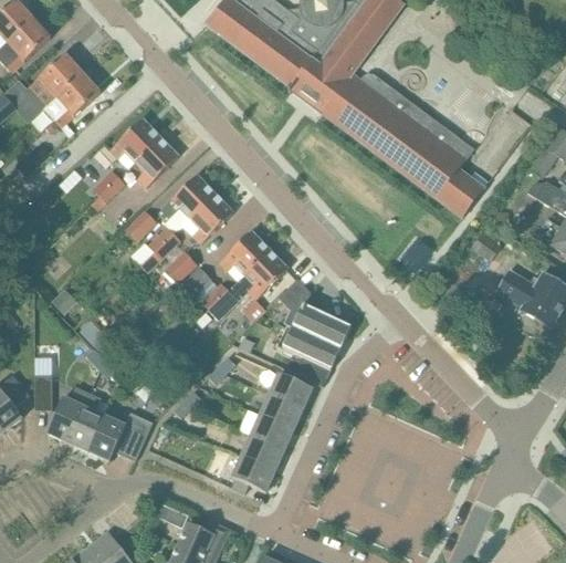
[(0,48),(33,18),(18,0),(16,0),(0,13),(0,48)]
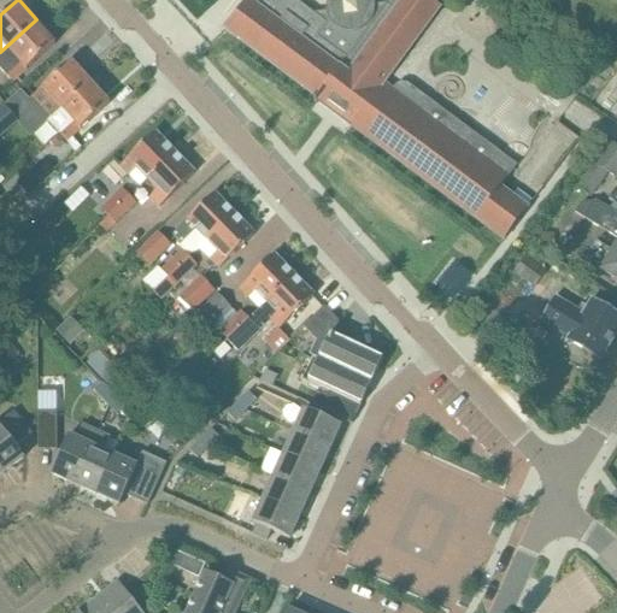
[(395,83),(392,88),(383,81),(388,74),(389,74),(441,4),(436,0),(387,0),(375,3),(374,0),(329,0),(328,9),(315,10),(300,0),(246,0),(225,27),(257,49),(256,51),(257,51),(258,51),(266,56),(265,57),(266,58),(266,57),(317,94),(315,99),(317,100),(323,92),(356,116),(351,123),(352,124),(353,123),(365,133),(364,134),(366,135),(366,134),(393,153),(392,154),(394,155),(395,154),(422,174),(421,175),(422,176),(423,175),(450,195),(448,196),(450,198),(451,196),(505,236),(528,206),(500,186),(517,163),(406,81),(401,80),(395,83)]
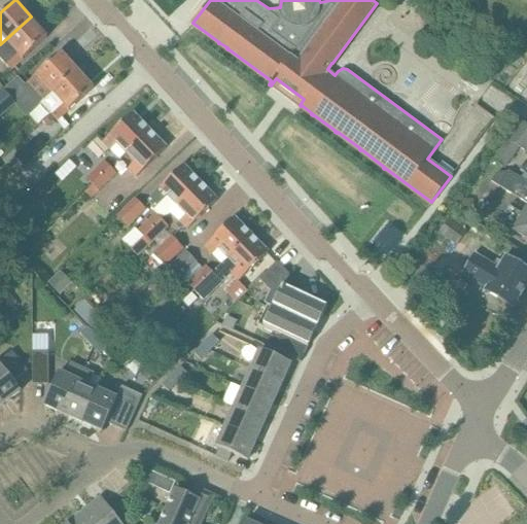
[(47,35),(31,16),(0,44),(0,46),(8,57),(4,60),(11,68),(47,35)]
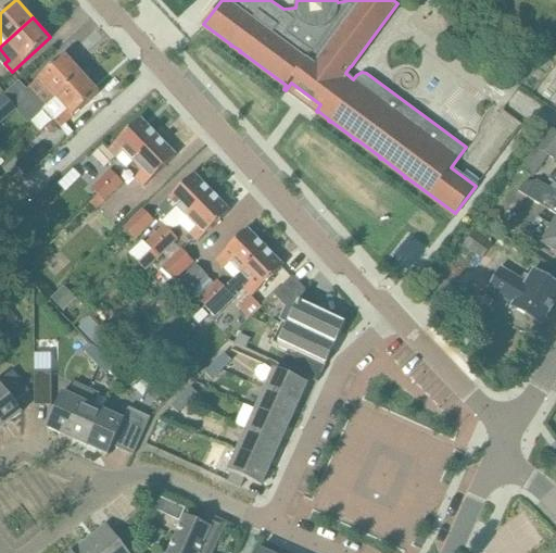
[(46,102),(47,103),(81,72),(65,53),(26,88),(42,105),(46,102)]
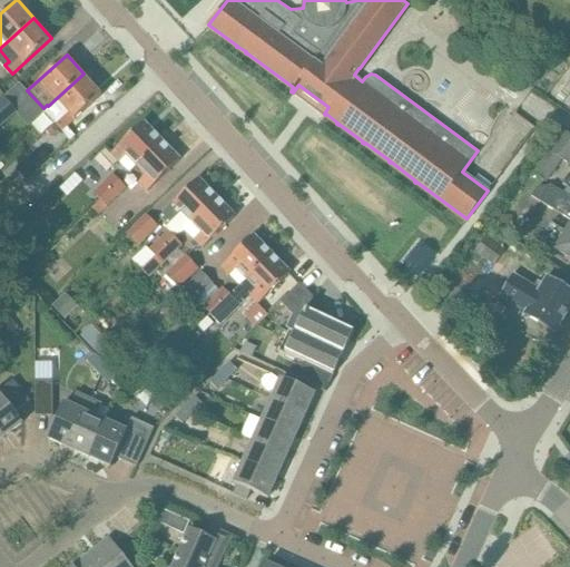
[(101,94),(84,74),(48,106),(58,117),(55,120),(62,128),(101,94)]
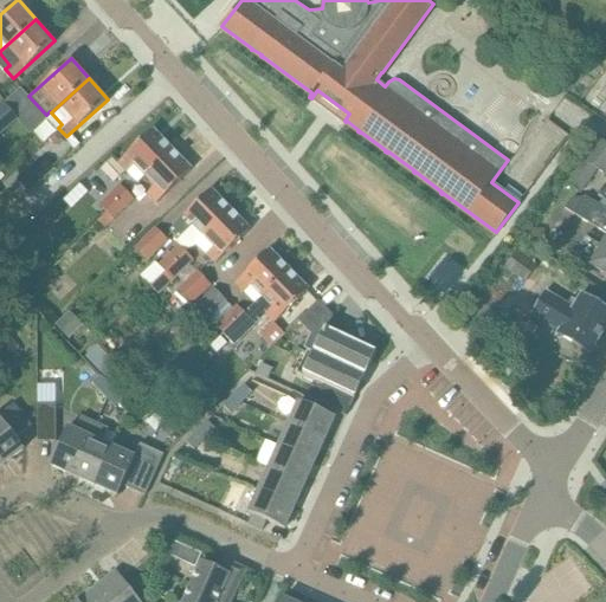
[(0,133),(18,117),(4,101),(0,103),(0,133)]
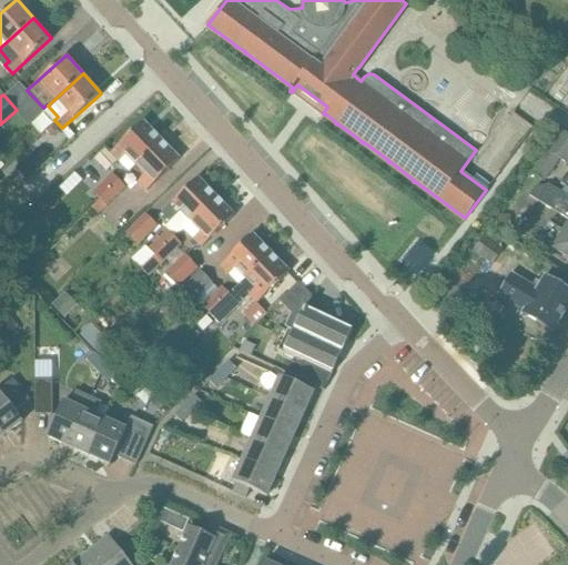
[(137,162),(161,138),(143,120),(112,150),(120,159),(130,169),(137,162)]
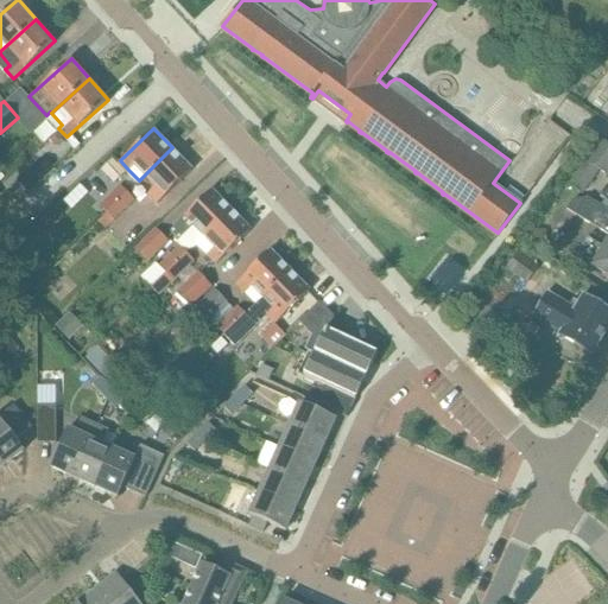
[(607,172),(607,140),(601,137),(569,182),(583,192),(600,167),(607,172)]
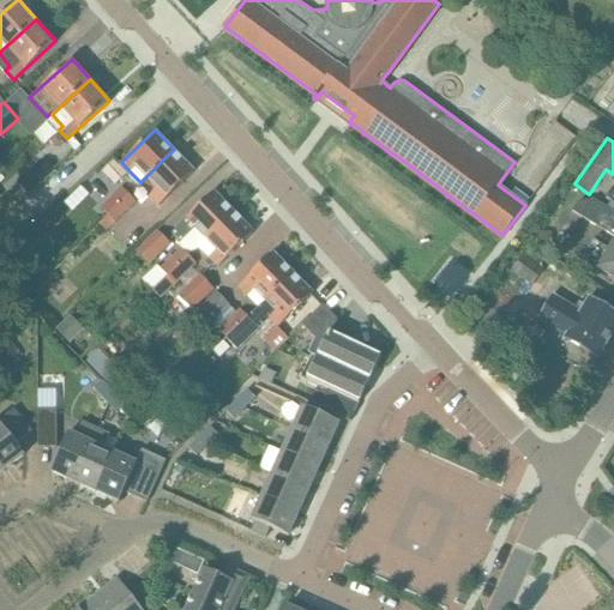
[(174,149),(148,175),(158,186),(150,193),(160,203),(194,169),(174,149)]
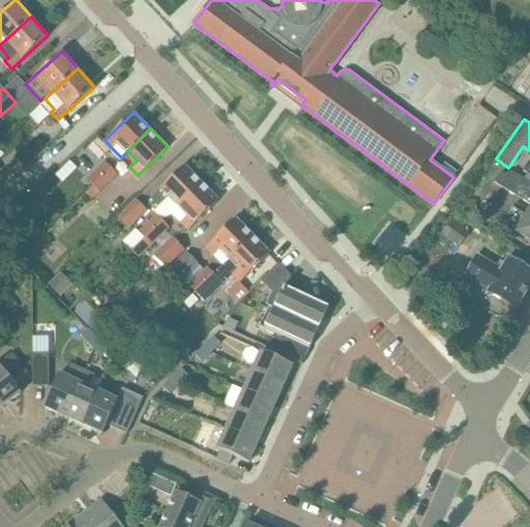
[(15,154),(6,163),(16,172),(24,165),(15,154)]
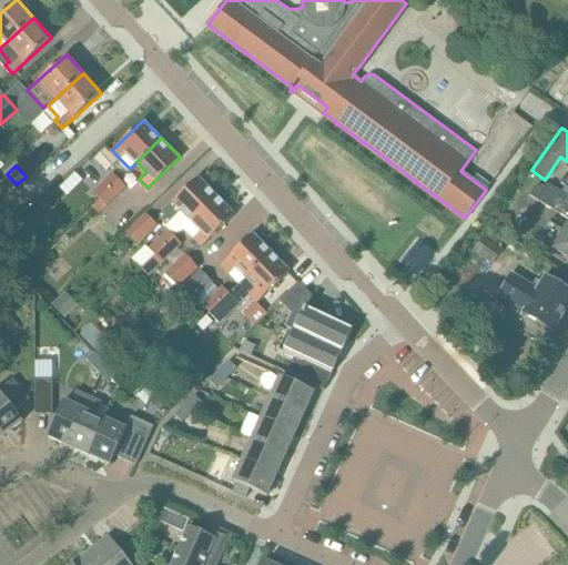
[(101,198),(120,178),(113,171),(93,190),(101,198)]
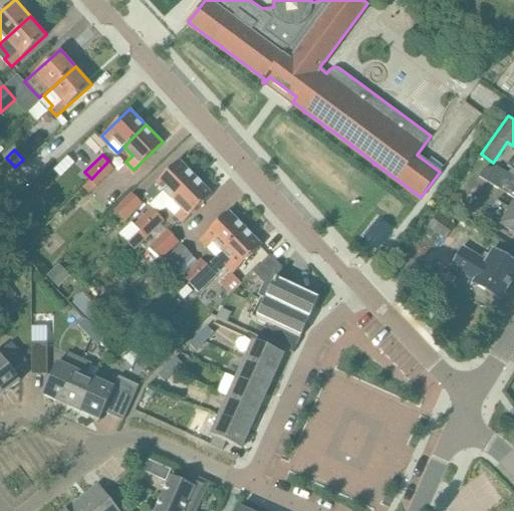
[(166,204),(195,176),(180,160),(165,174),(155,183),(144,194),(151,202),(153,200),(162,208),(166,204)]
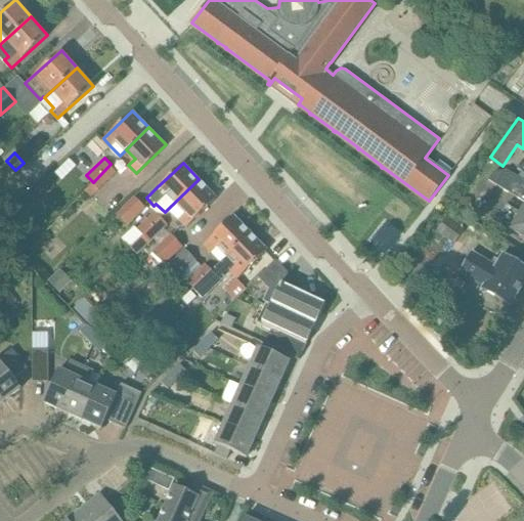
[(117,171),(111,164),(93,182),(85,189),(91,196),(117,171)]
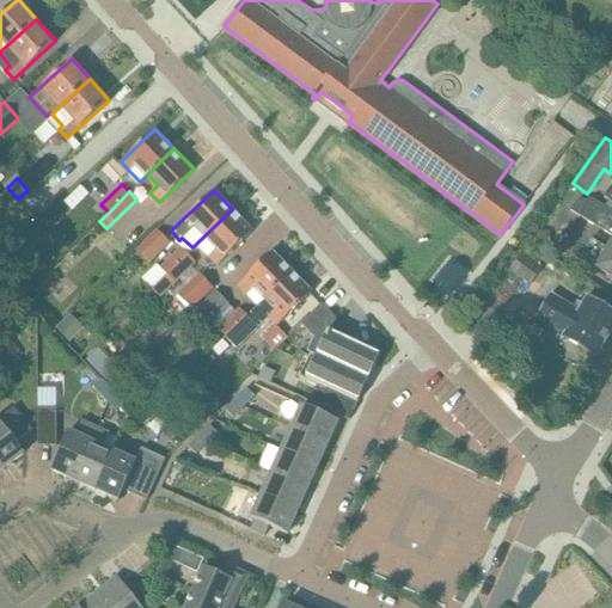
[(12,206),(18,200),(11,192),(5,198),(12,206)]
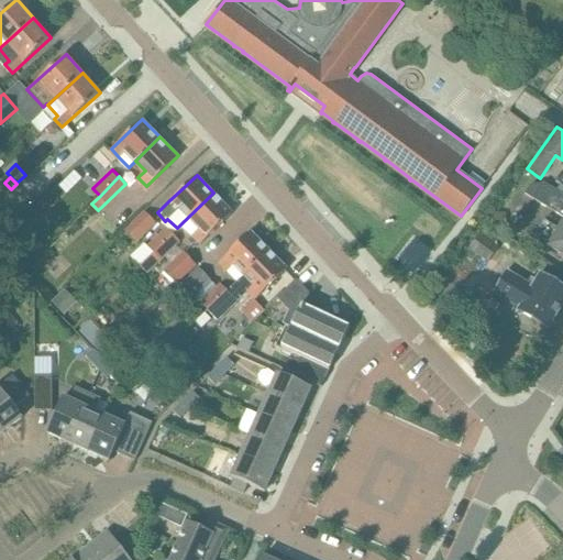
[(549,243),(562,252),(562,177),(556,188),(543,179),(542,182),(531,183),(526,191),(562,213),(562,219),(559,228),(548,221),(538,237),(549,243)]
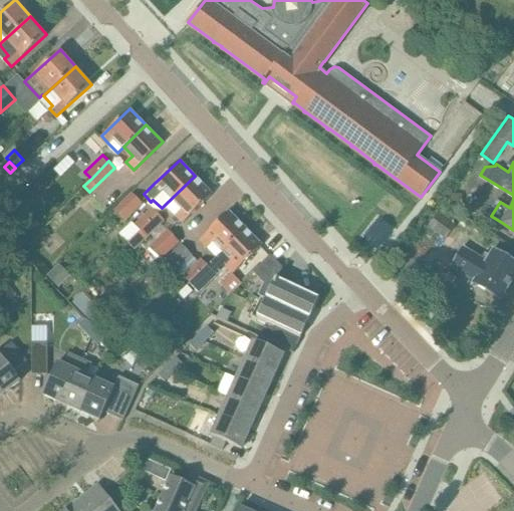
[(212,193),(195,176),(166,204),(183,221),(212,193)]
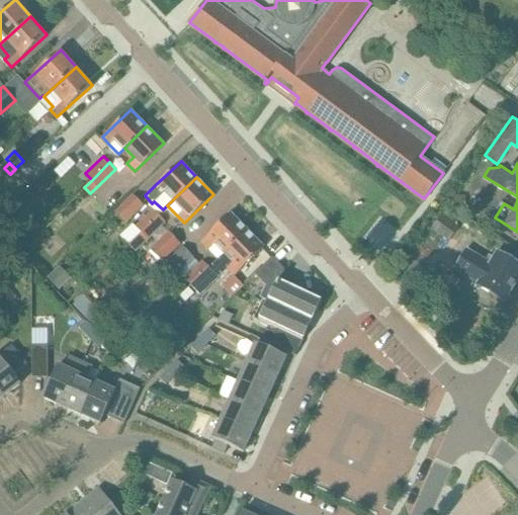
[(465,193),(453,193),(453,206),(465,206),(465,193)]
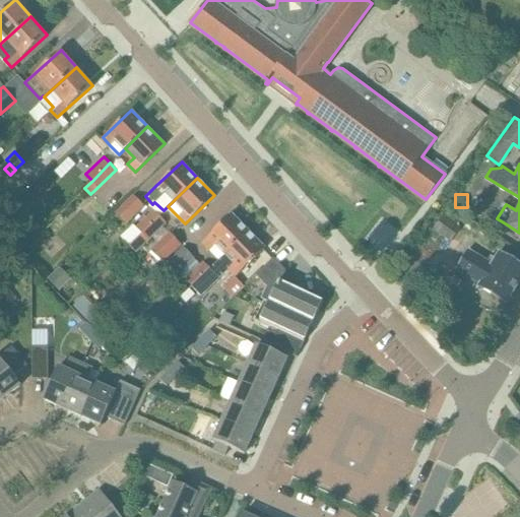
[(143,204),(134,195),(117,211),(126,220),(143,204)]
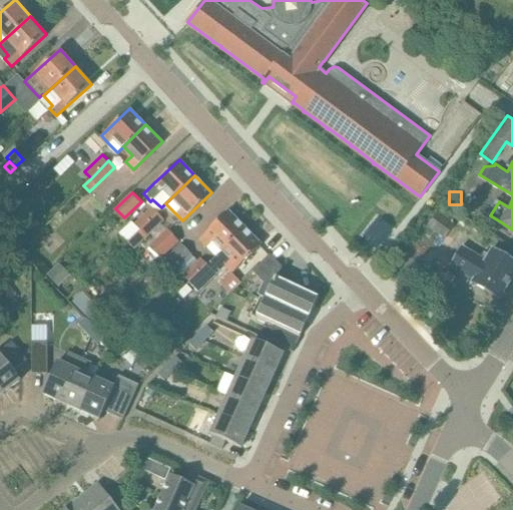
[(134,223),(139,228),(157,211),(151,205),(134,223)]
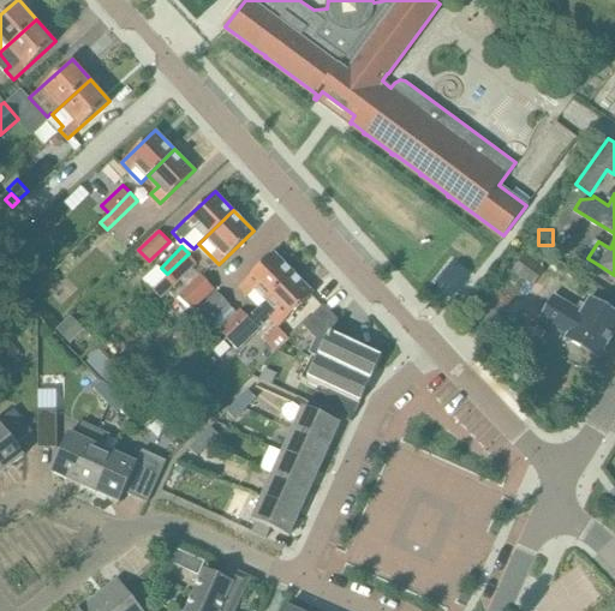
[(251,292),(257,287),(267,297),(293,271),(274,251),(242,282),(251,292)]
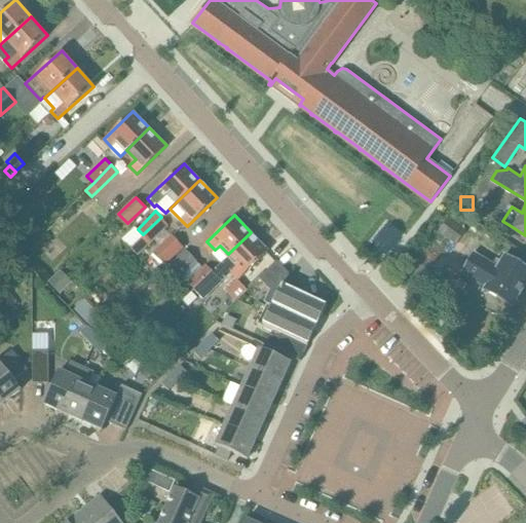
[(443,267),(454,252),(451,250),(465,231),(462,229),(464,226),(450,216),(423,253),(443,267)]
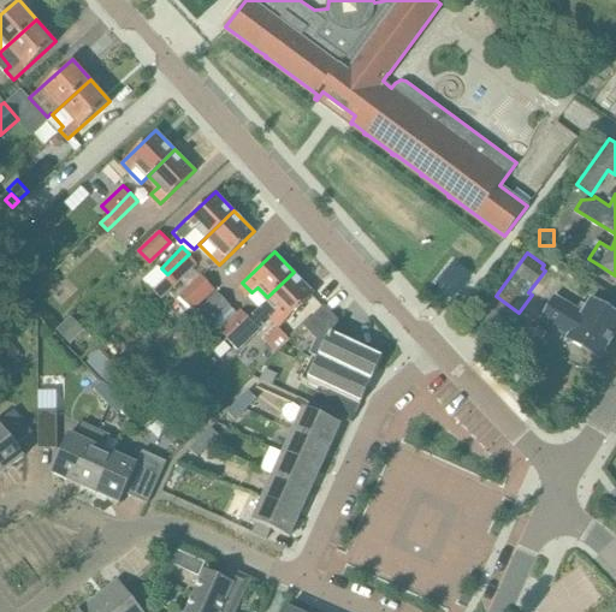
[(158,290),(164,297),(169,291),(189,272),(197,262),(190,254),(189,254),(167,274),(169,275),(155,287),(158,290)]
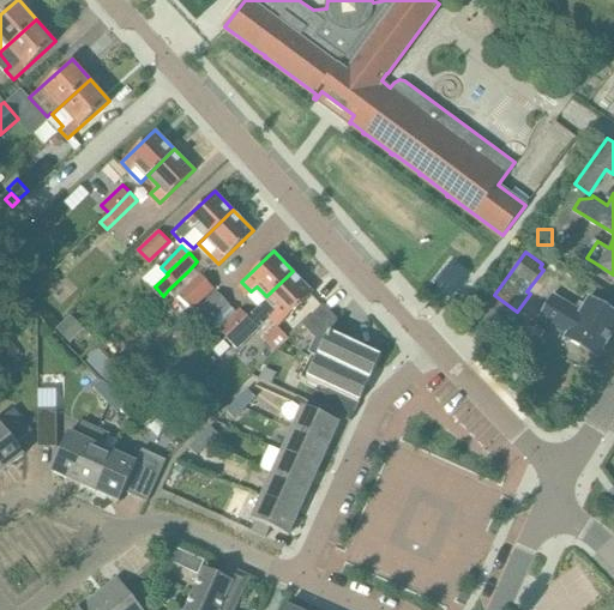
[(179,290),(192,303),(212,284),(199,271),(179,290)]
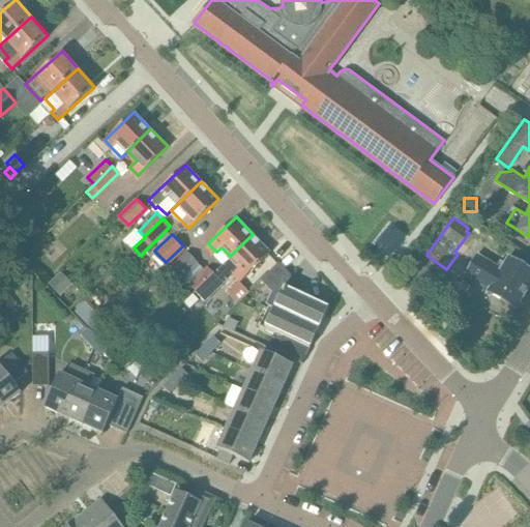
[(270,252),(253,234),(230,256),(223,264),(214,271),(222,279),(221,280),(223,282),(232,273),(239,281),(270,252)]
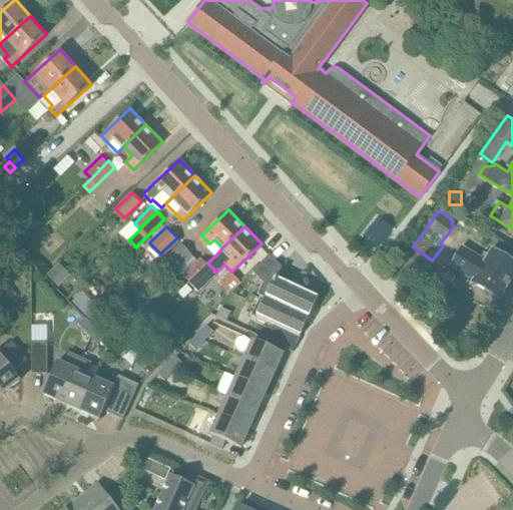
[(190,281),(207,263),(201,257),(197,260),(192,253),(192,252),(182,242),(163,260),(174,271),(177,268),(190,281)]
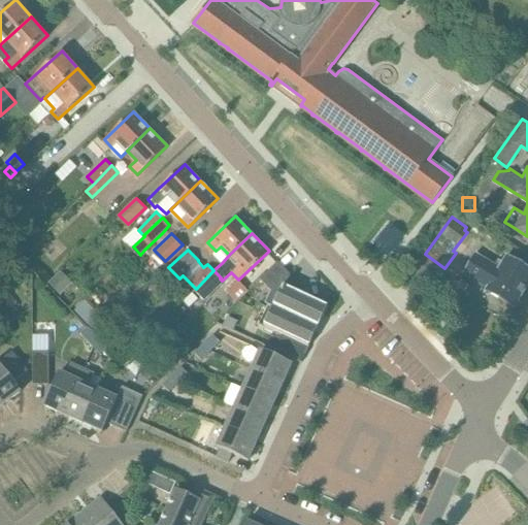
[(487,289),(514,305),(527,282),(527,267),(505,254),(502,260),(498,258),(495,262),(474,251),(473,254),(463,272),(488,287),(487,289)]
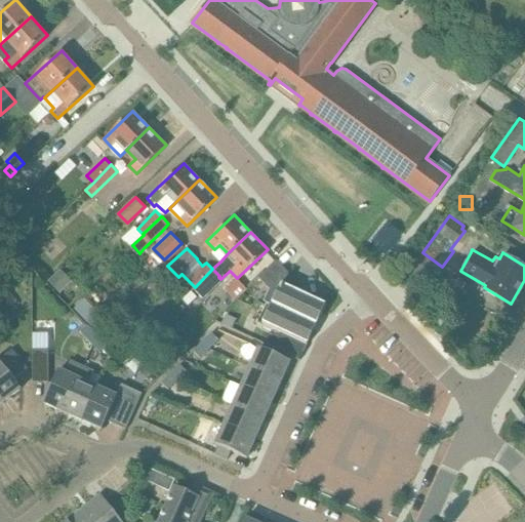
[(281,331),(307,344),(326,303),(284,282),(289,272),(276,258),(258,275),(270,286),(264,299),(269,302),(259,320),(281,331)]
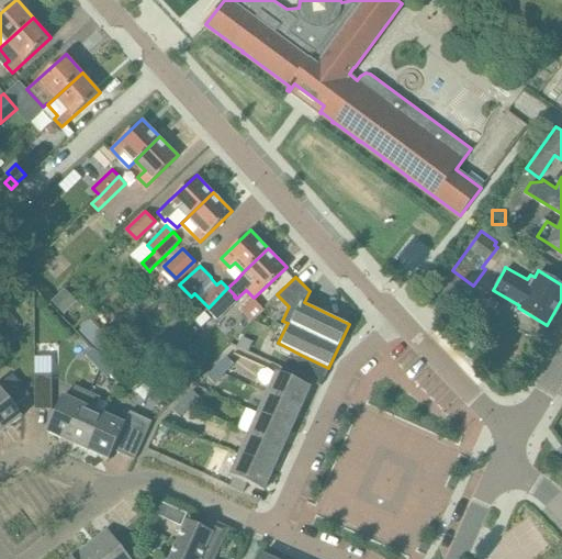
[(64,312),(78,299),(65,286),(52,299),(64,312)]
